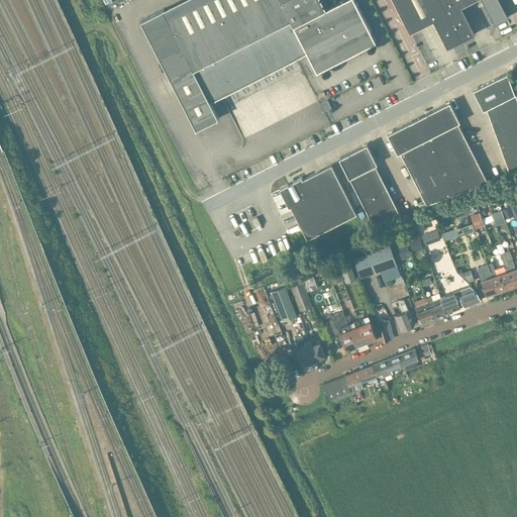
[(164,9),(141,20),(196,129),(219,118),(210,102),(296,59),(307,53),(317,72),(335,62),(337,61),(342,59),(345,57),(376,41),(354,0),(342,0),(326,8),(321,0),(194,0),(166,14),(164,9)]
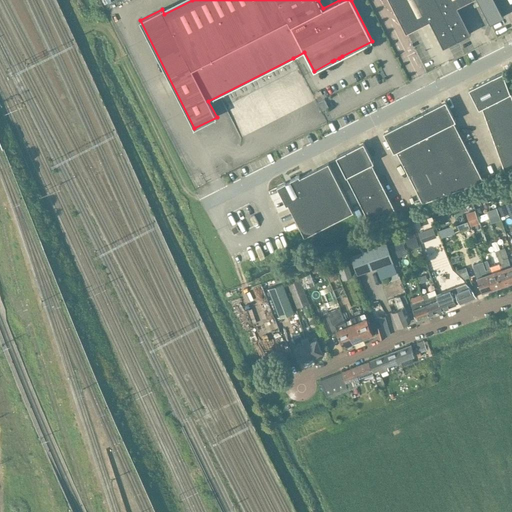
[(495,0),(389,0),(406,32),(430,20),(443,47),(471,33),(457,6),(469,0),(477,0),(490,23),(504,16),(495,0)]
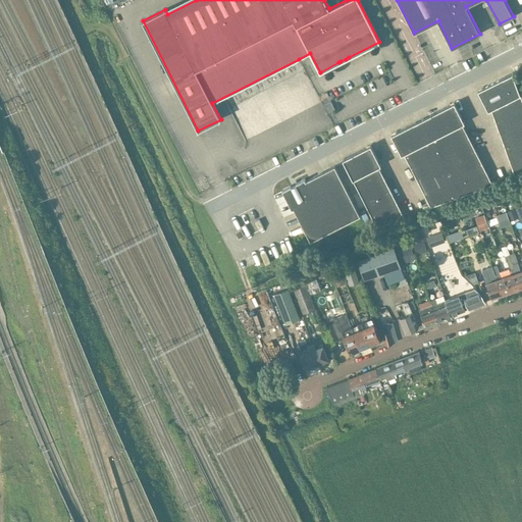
[(521,172),(521,98),(513,72),(478,91),(488,110),(491,109),(515,175),(521,172)]
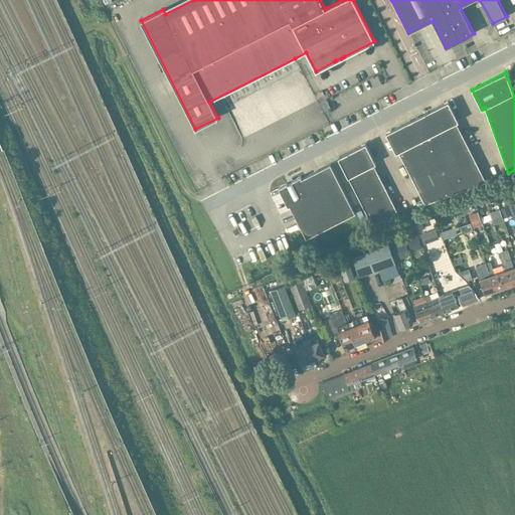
[(320,103),(324,111),(330,108),(326,100),(320,103)]
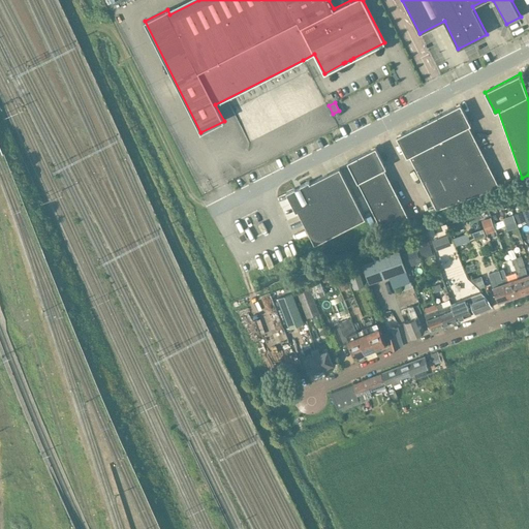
[(499,186),(485,157),(468,126),(471,124),(461,104),(437,116),(397,136),(407,157),(409,156),(436,209),(499,186)]
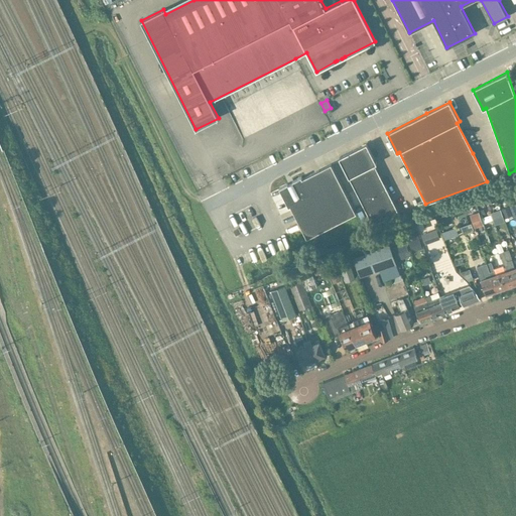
[(399,213),(386,187),(374,164),(377,163),(367,143),(339,157),(372,223),(399,213)]
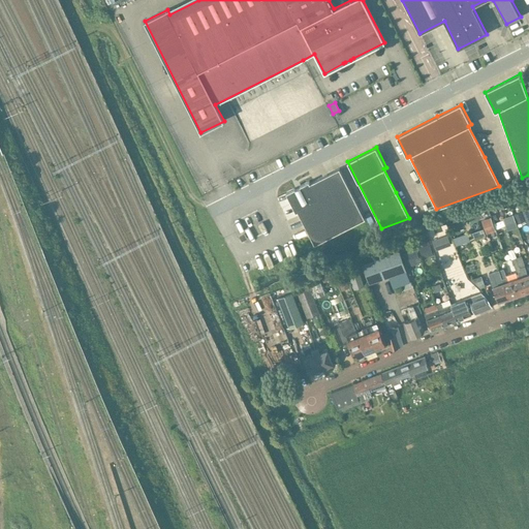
[(298,211),(314,244),(365,218),(339,168),(310,183),(309,181),(286,192),(296,212),(298,211)]
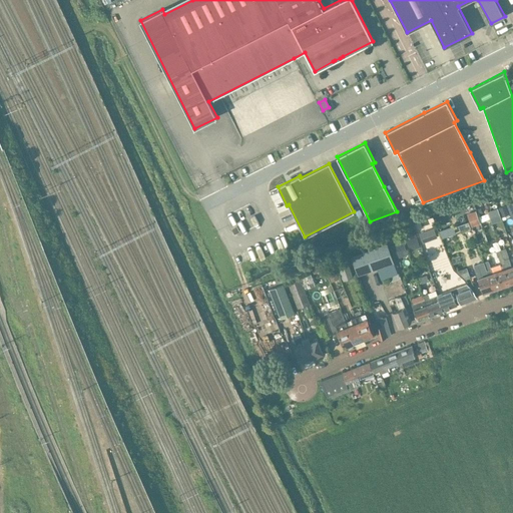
[(498,208),(488,211),(490,217),(500,214),(498,208)]
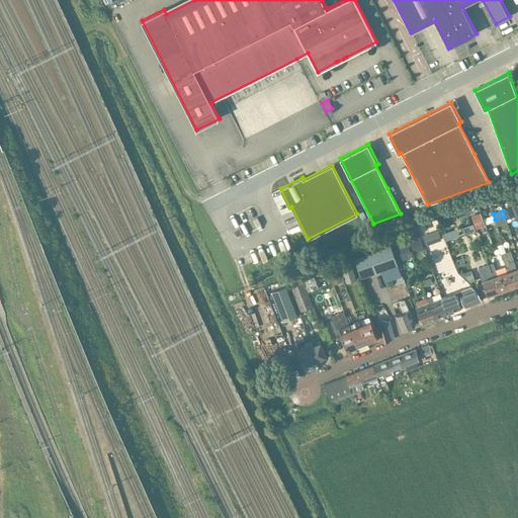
[(472,224),(462,228),(465,235),(476,231),(472,224)]
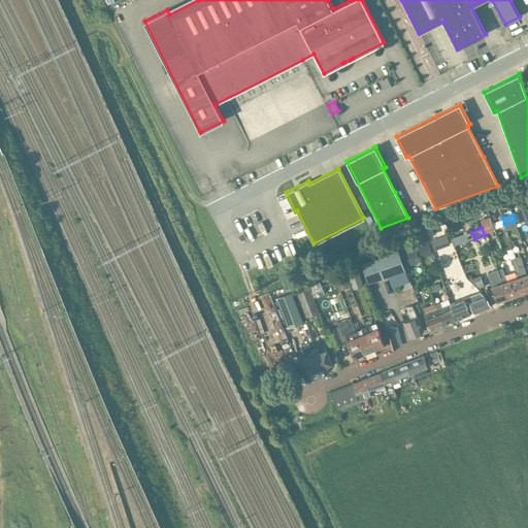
[(466,231),(452,236),(455,245),(469,240),(466,231)]
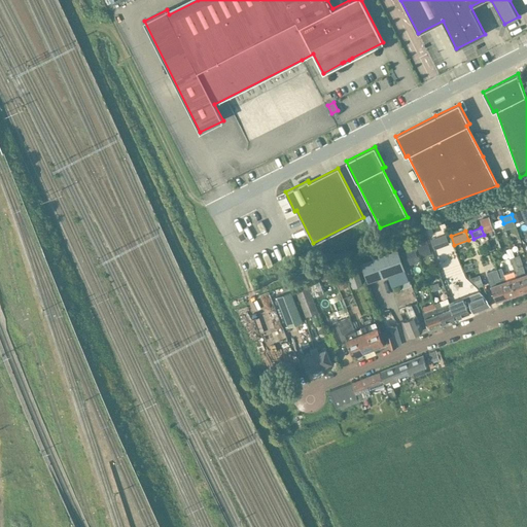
[(397,249),(360,262),(367,283),(405,270),(397,249)]
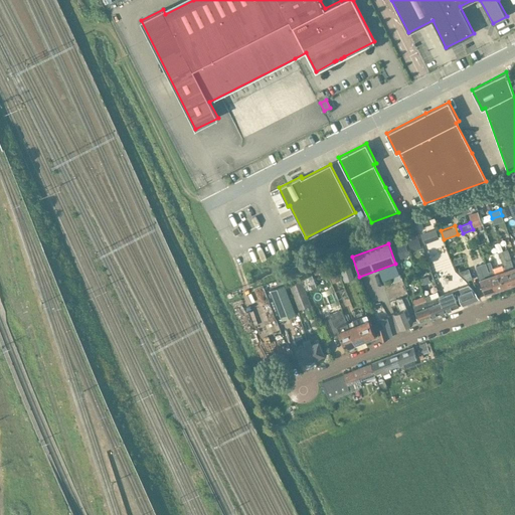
[(398,243),(391,246),(396,261),(403,259),(398,243)]
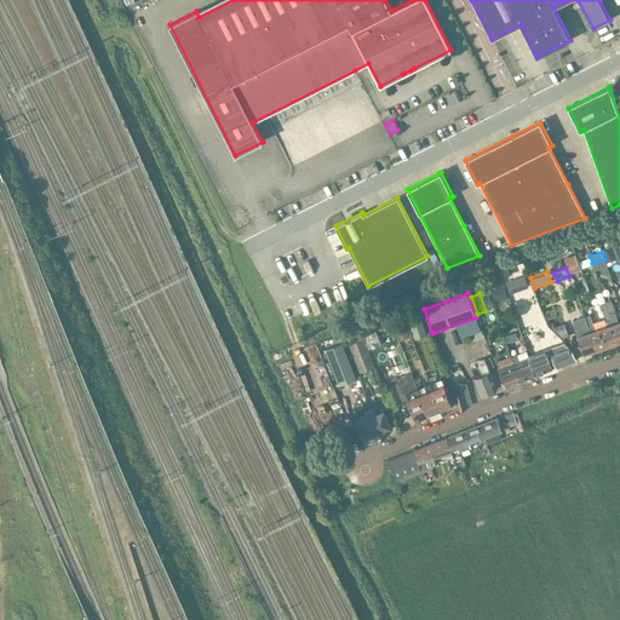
[(619,320),(619,321),(614,305),(613,306),(612,300),(606,303),(618,340),(619,339),(619,320)]
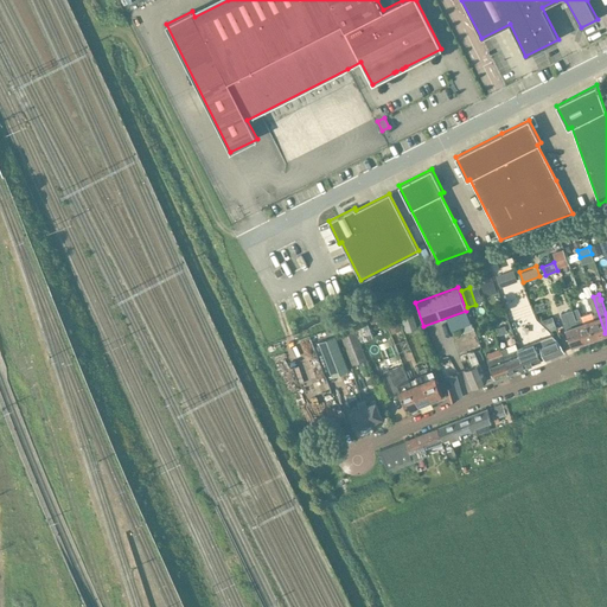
[(605,333),(593,296),(588,298),(593,313),(587,314),(594,338),(595,338),(598,338),(602,337),(602,336),(604,334),(604,333),(605,333)]
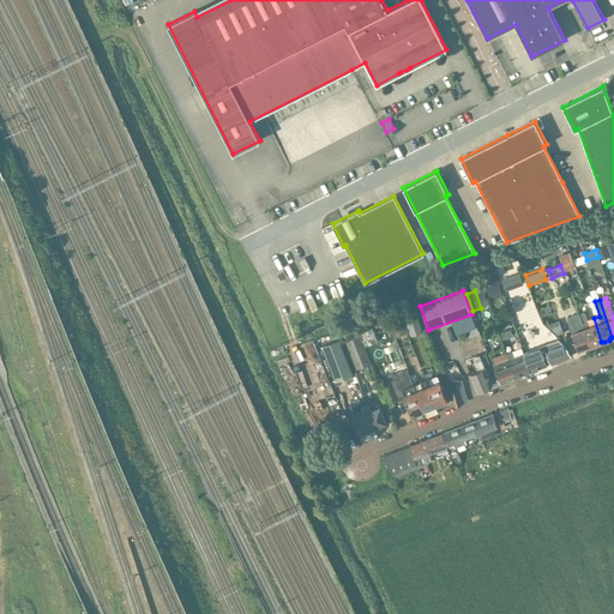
[(601,342),(594,318),(588,320),(585,312),(579,314),(590,344),(591,344),(593,345),(594,344),(595,345),(600,344),(601,342)]
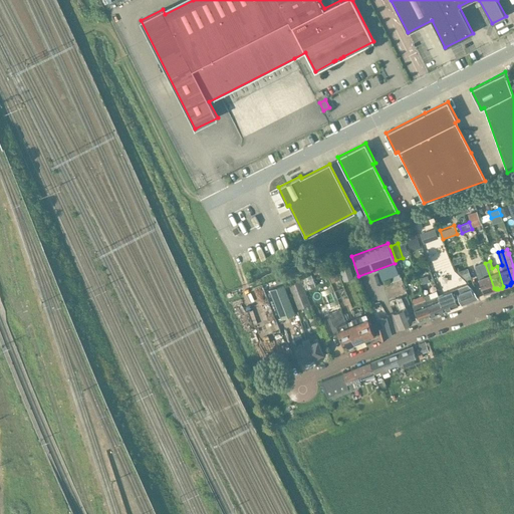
[(485,262),(475,265),(479,278),(483,289),(484,293),(485,292),(487,293),(491,292),(491,290),(492,290),(492,289),(494,288),(485,263),(485,262)]
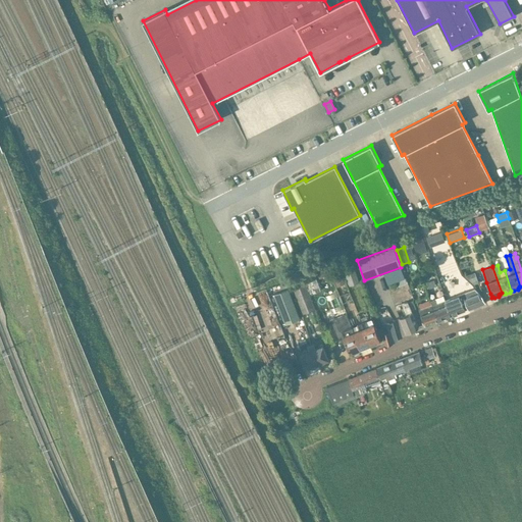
[(359,282),(354,267),(344,270),(349,285),(359,282)]
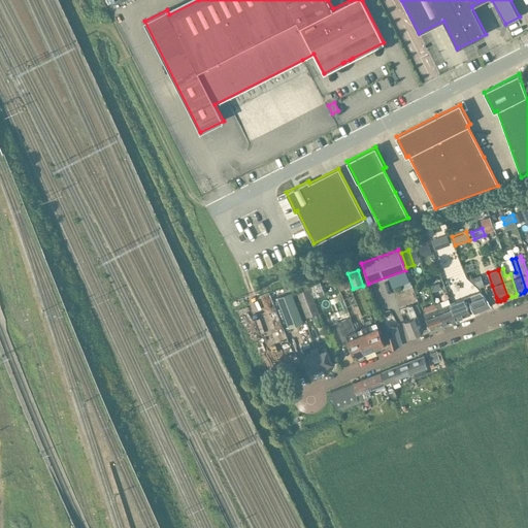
[(331,272),(320,276),(322,283),(333,278),(331,272)]
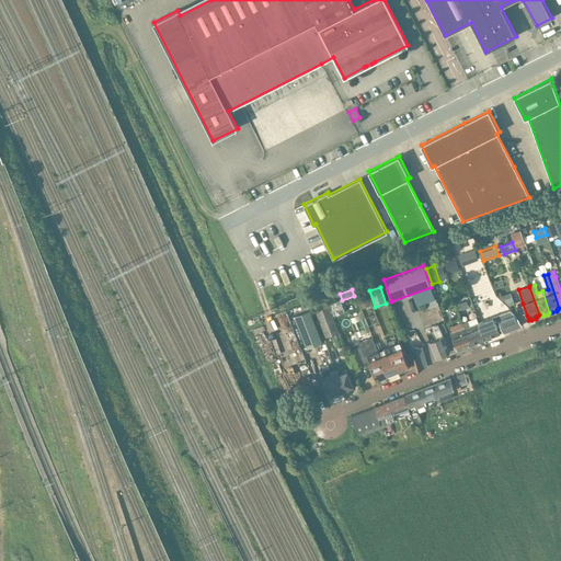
[(511,293),(499,297),(510,306),(514,304),(511,293)]
